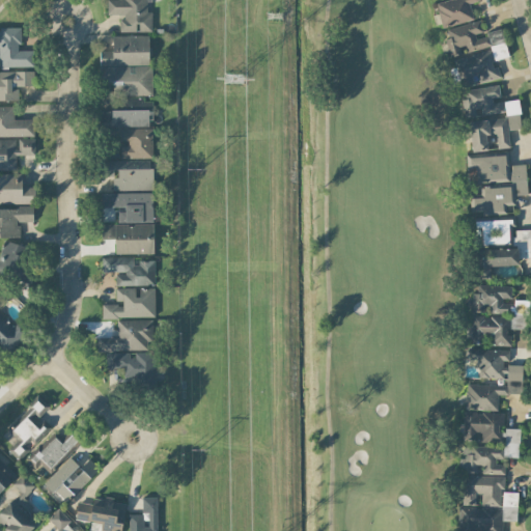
[(151,30),(151,10),(148,10),(147,0),(107,0),(108,16),(119,16),(119,31),(151,30)]
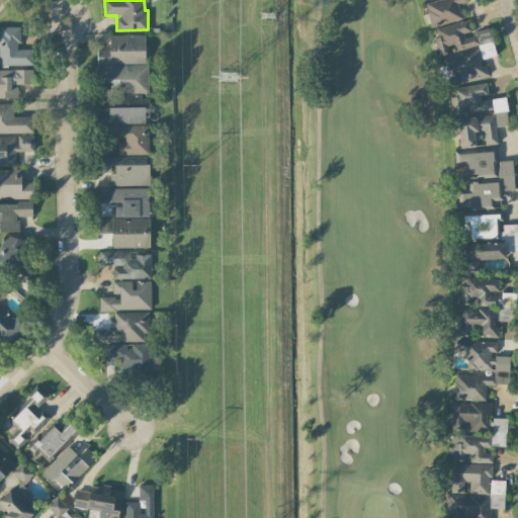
[(431,0),(425,1),(431,25),(461,18),(457,1),(460,0),(431,0)]
